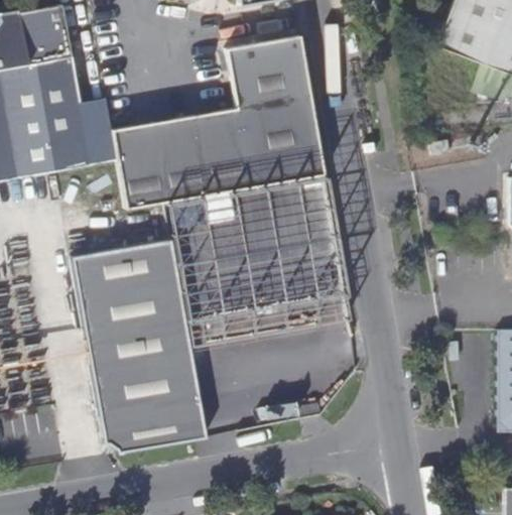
[(457,0),(439,46),(511,74),(511,0),(457,0)]
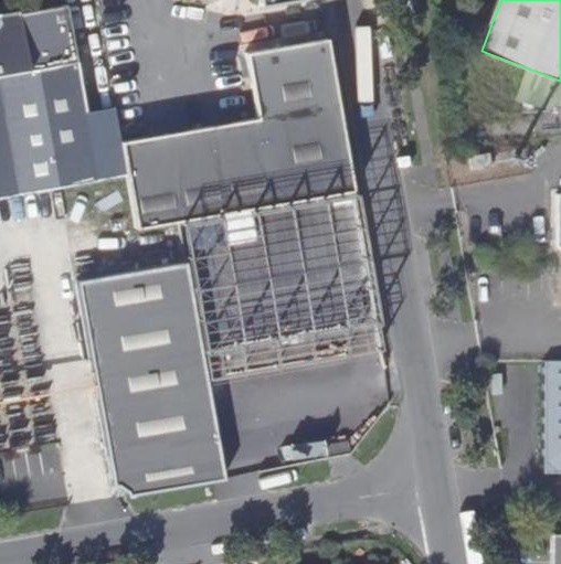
[(87,93),(72,4),(23,12),(22,3),(0,7),(0,197),(102,180),(130,176),(124,139),(119,116),(92,120),(87,93)]
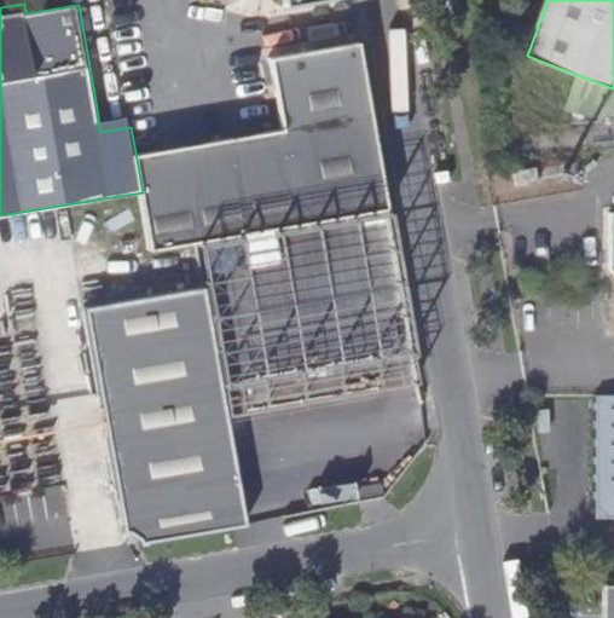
[(143,192),(150,237),(195,229),(389,195),(361,42),(274,57),(287,127),(135,152),(143,192)]
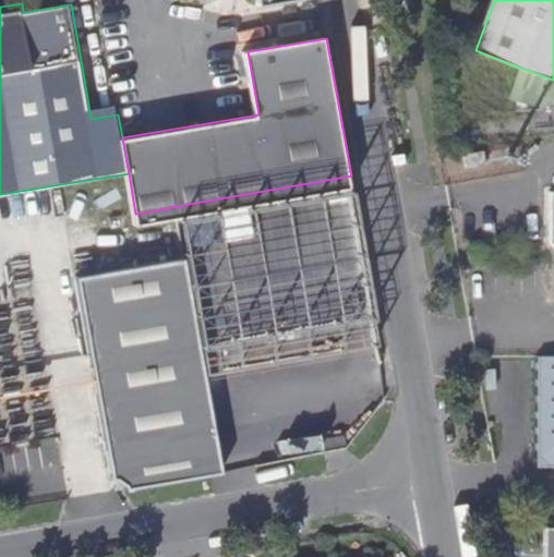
[(515,96),(539,101),(543,85),(520,79),(515,96)]
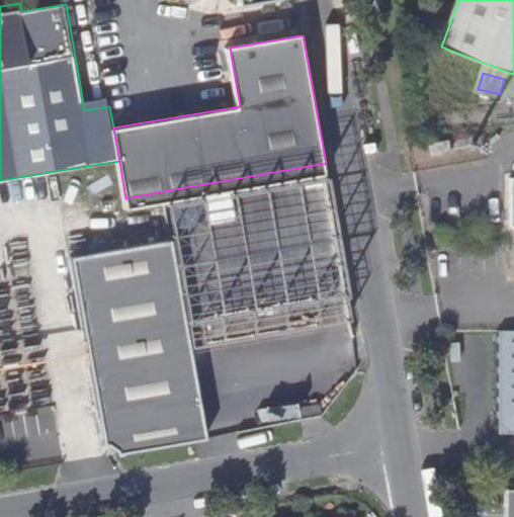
[(105,81),(80,85),(84,110),(109,106),(105,81)]
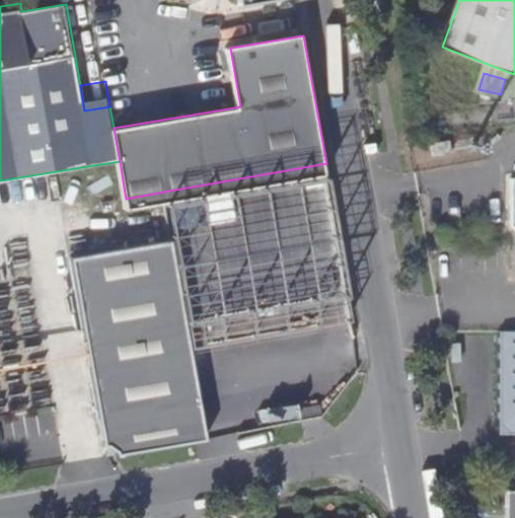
[(435,143),(434,143),(436,156),(453,153),(451,140),(435,143)]
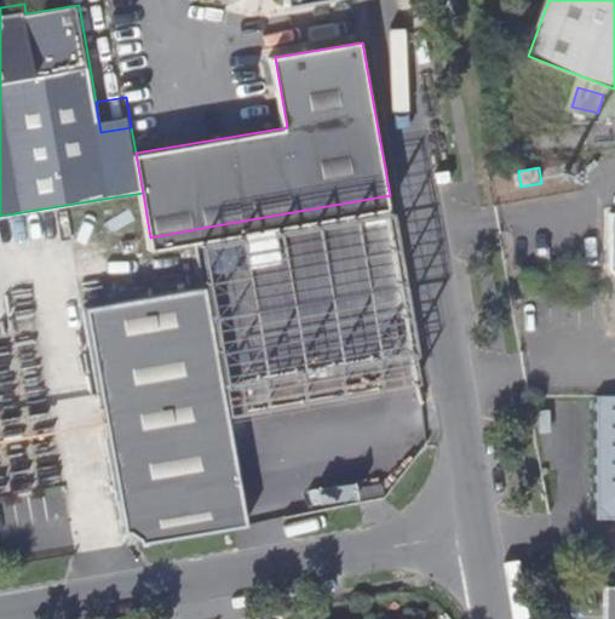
[(390,195),(195,229),(208,287),(230,417),(424,382),(390,195)]
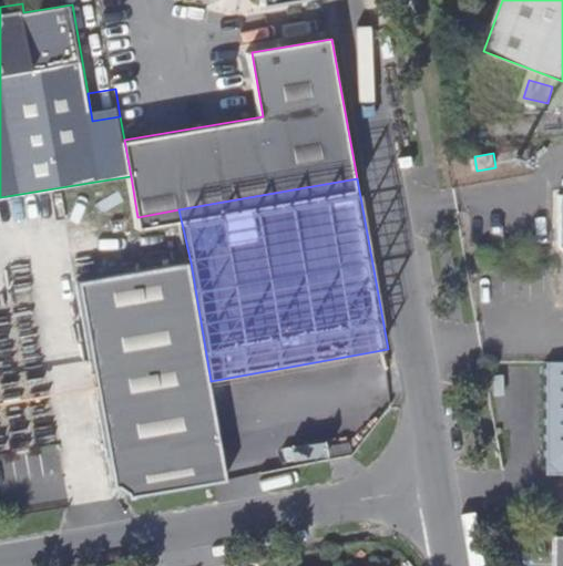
[(191,263),(81,281),(116,486),(121,486),(131,492),(132,497),(184,487),(228,480),(211,381),(191,263)]
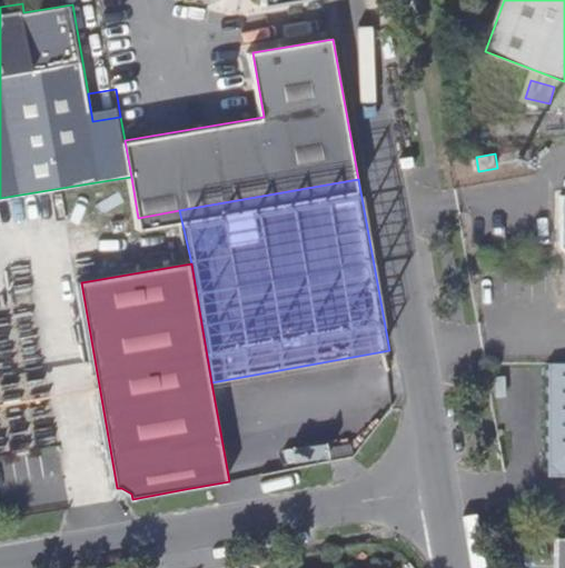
[(564,362),(548,362),(548,469),(558,479),(564,478),(564,362)]
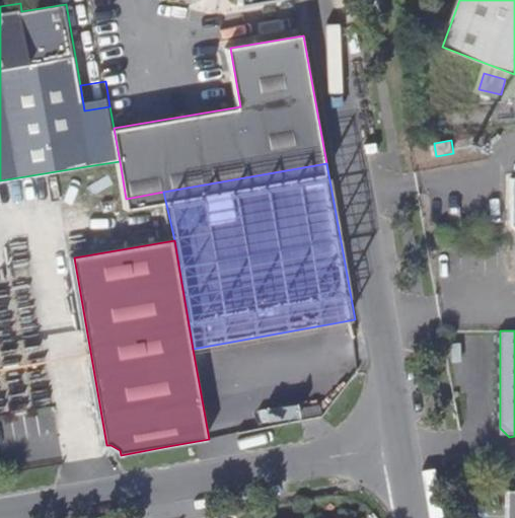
[(302,408),(304,420),(323,416),(321,403),(302,408)]
